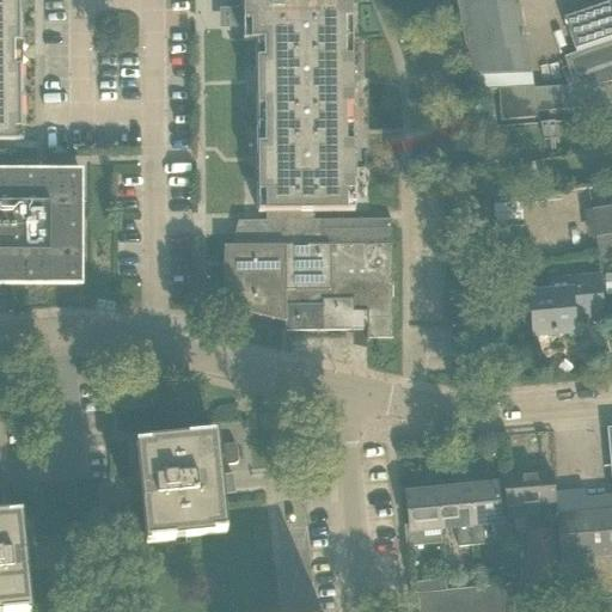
[(0,0),(0,141),(14,142),(14,129),(20,129),(20,60),(20,48),(19,0),(242,0),(243,11),(236,11),(231,11),(231,10),(228,10),(228,26),(231,26),(231,25),(236,25),(243,25),(243,42),(256,42),(256,80),(256,85),(257,127),(257,166),(257,213),(265,213),(313,213),(354,213),(354,212),(352,0),(0,0)]
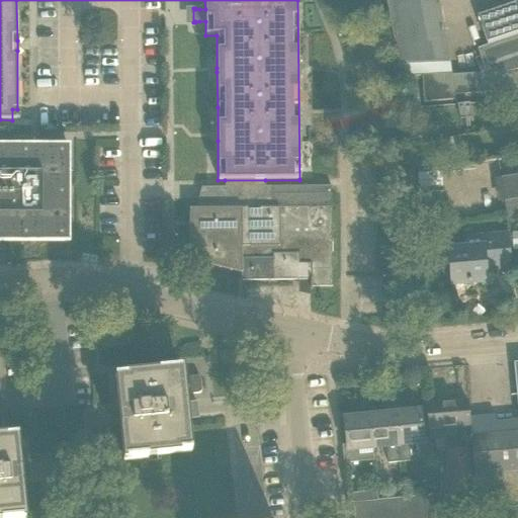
[(427,78),(451,77),(437,0),(384,0),(400,77),(426,76),(427,78)]
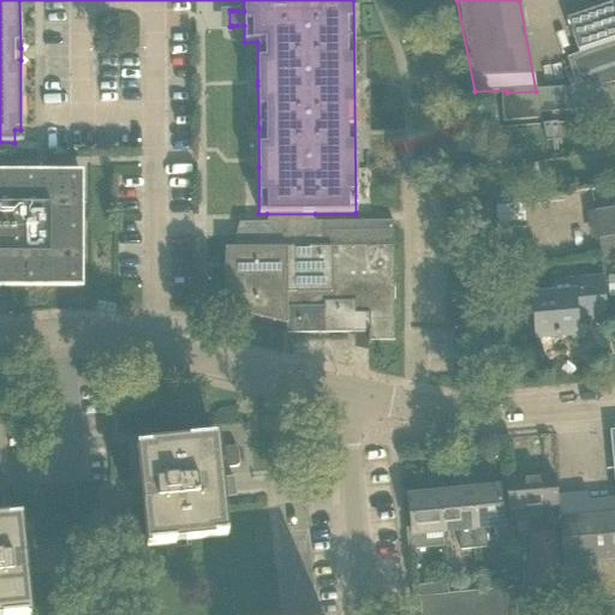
[(608,85),(614,82),(614,0),(611,0),(566,17),(579,55),(567,60),(577,89),(608,85)]
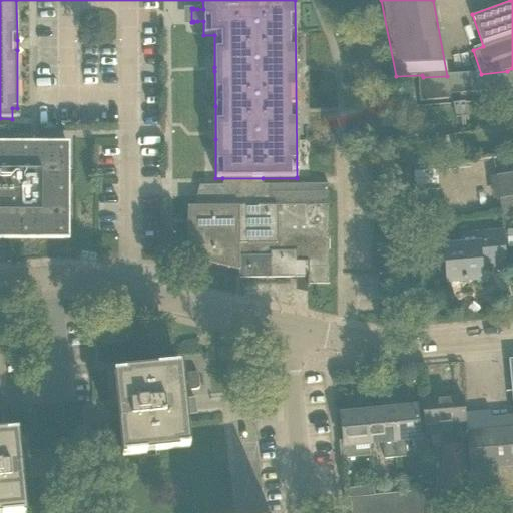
[(512,86),(509,87),(507,71),(481,74),(476,74),(447,76),(423,77),(425,101),(447,99),(447,94),(478,92),(489,91),(490,101),(507,100),(512,99),(512,86)]
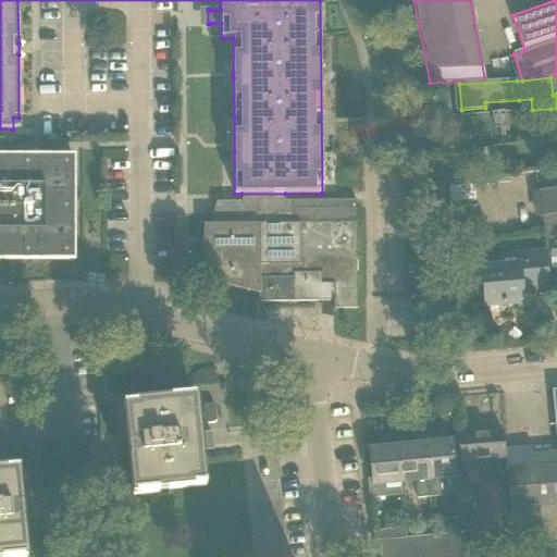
[(75,156),(0,155),(0,260),(75,261),(75,156)]
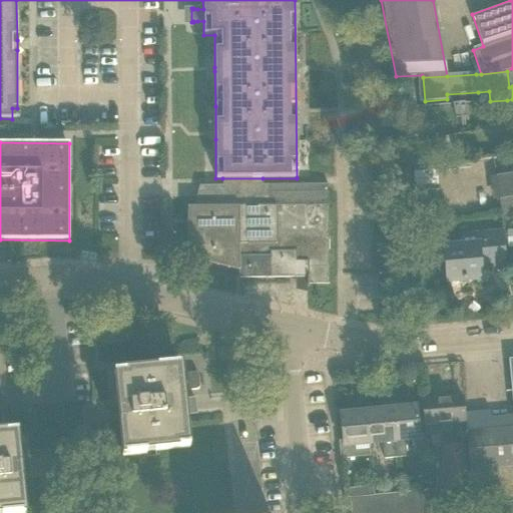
[(415,166),(426,164),(423,143),(412,145),(415,166)]
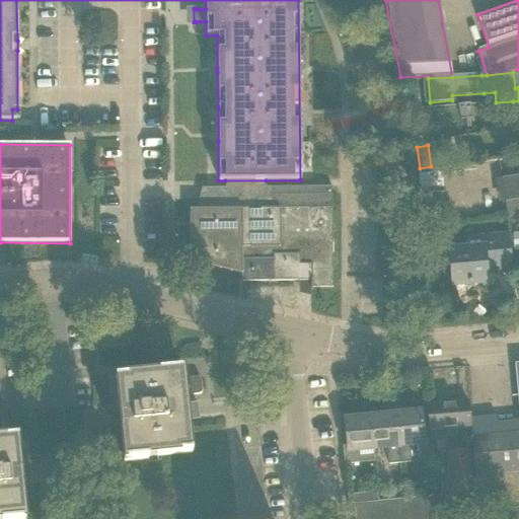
[(518,174),(496,179),(500,202),(505,201),(518,198),(518,174)]
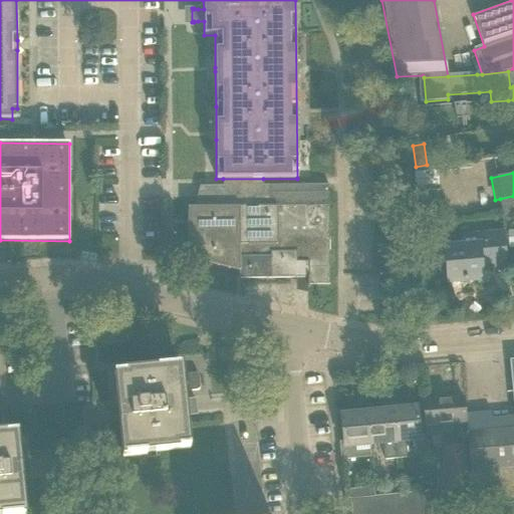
[(328,185),(263,186),(263,179),(223,179),(223,186),(199,186),(195,207),(187,208),(188,260),(239,271),(239,279),(296,278),(296,269),(307,268),(307,287),(309,287),(309,285),(329,285),(328,185)]
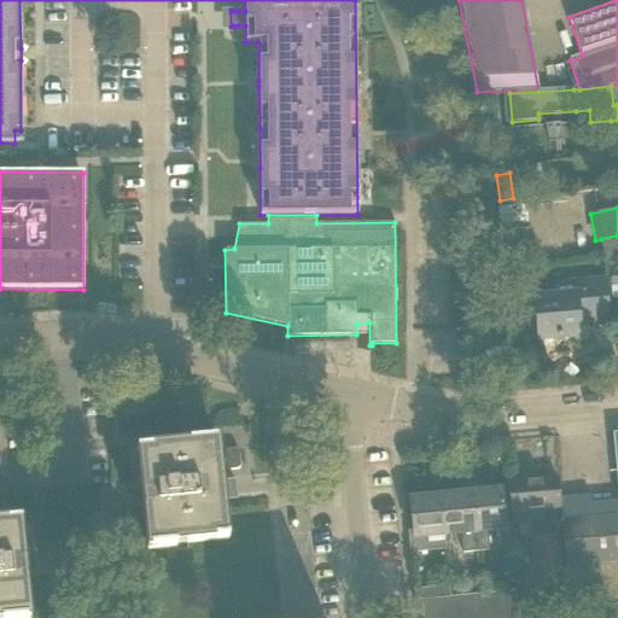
[(617,235),(601,239),(605,261),(617,258),(617,235)]
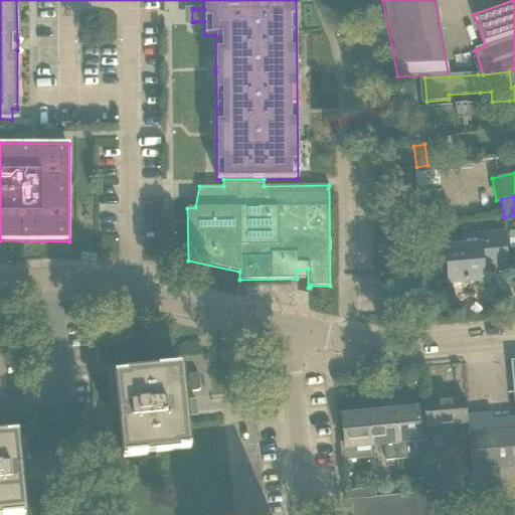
[(508,266),(506,246),(505,231),(459,234),(460,245),(446,246),(449,283),(483,281),(481,262),(493,262),(494,268),(508,266)]
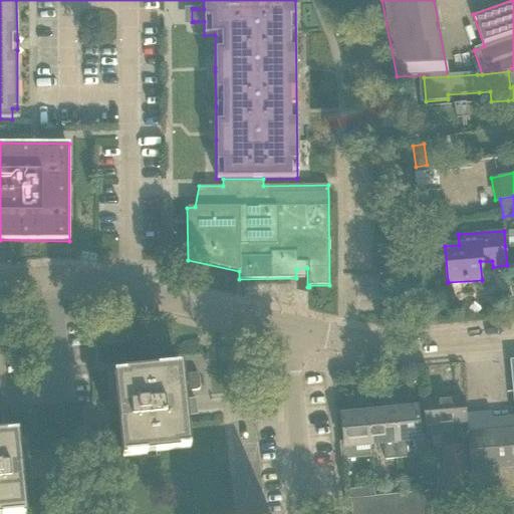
[(158,370),(114,374),(114,376),(115,376),(122,457),(147,455),(147,453),(190,449),(190,447),(189,447),(185,403),(195,402),(194,397),(184,398),(181,366),(158,368),(158,370)]
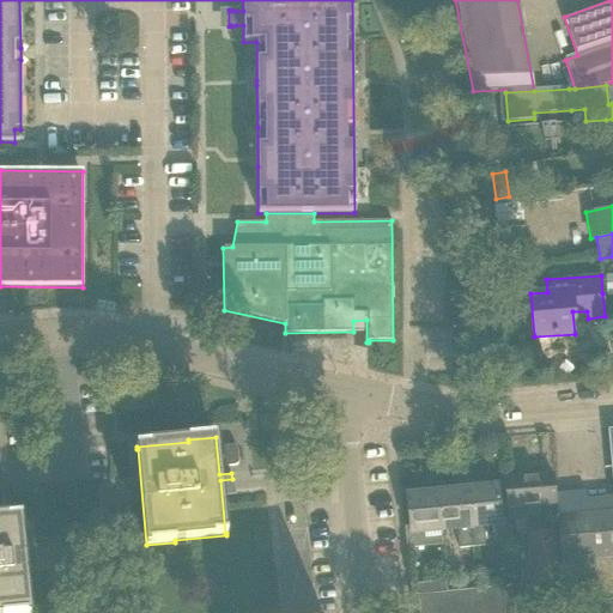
[(234,445),(231,445),(226,447),(229,467),(235,466),(236,466),(237,465),(238,463),(238,462),(238,461),(237,450),(237,449),(236,448),(236,447),(234,445)]
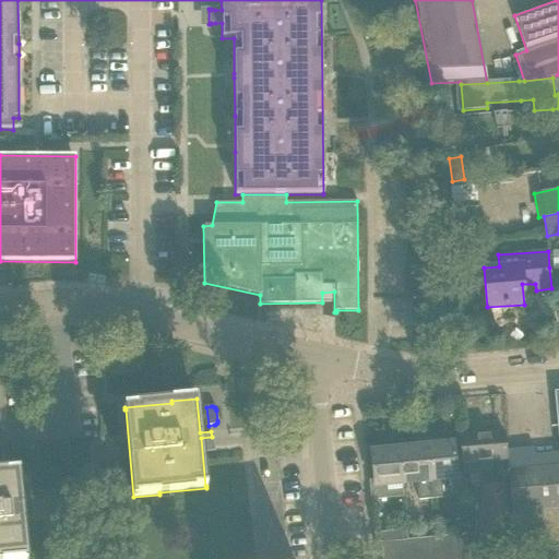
[(507,470),(506,456),(503,433),(460,437),(462,463),(466,463),(467,475),(480,474),(503,472),(507,471),(507,470)]
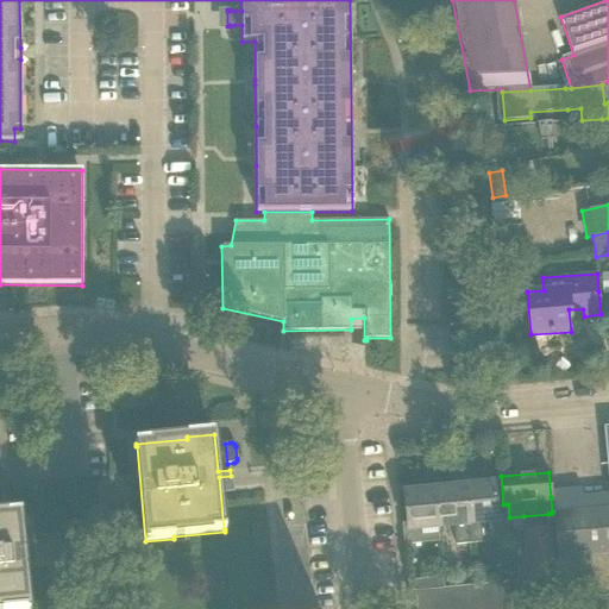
[(498,525),(496,506),(494,482),(464,485),(470,544),(484,542),(482,526),(498,525)]
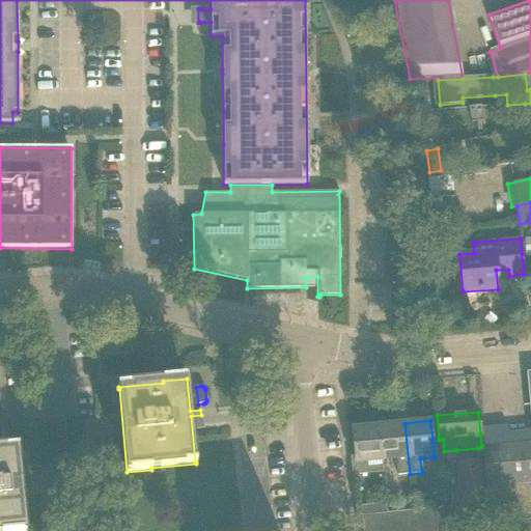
[(397,475),(410,474),(404,423),(379,425),(382,460),(396,459),(397,475)]
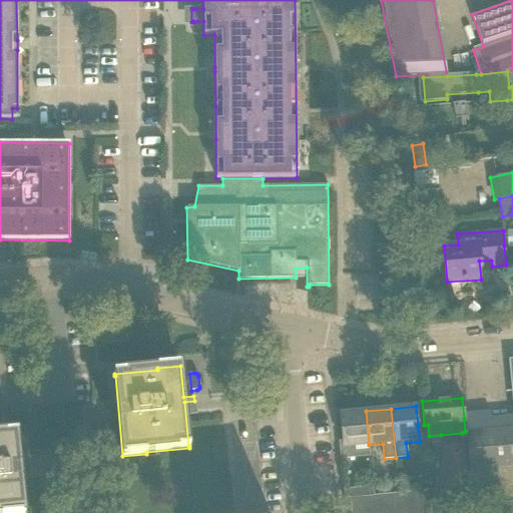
[(356,459),(355,447),(369,445),(366,411),(340,414),(343,442),(339,442),(340,460),(356,459)]
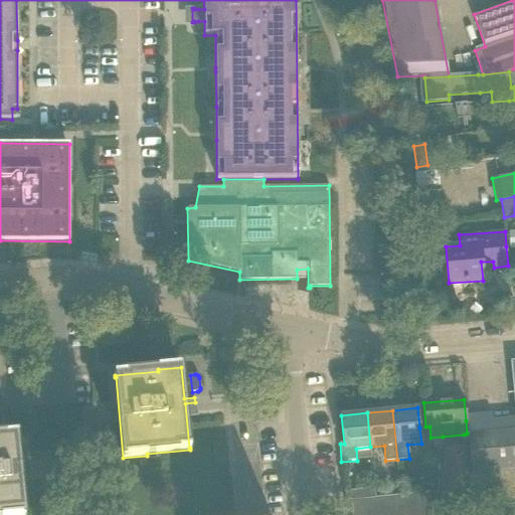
[(494,470),(514,468),(514,428),(467,433),(467,434),(471,473),(472,473),(473,483),(495,481),(494,470)]
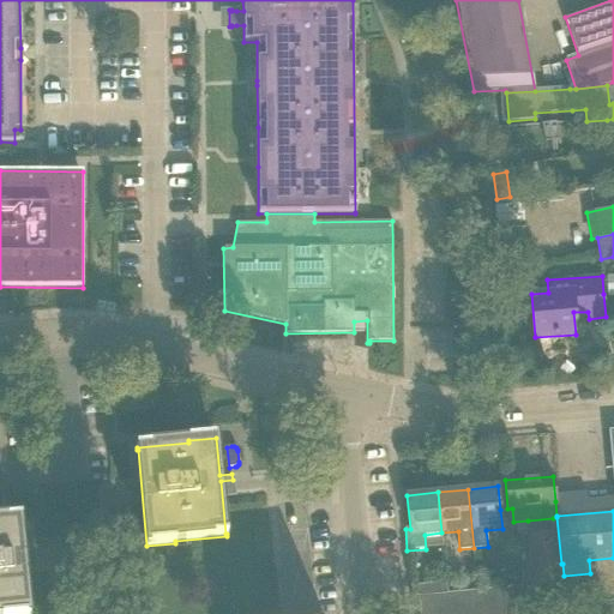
[(0,613),(29,613),(20,519),(22,519),(20,517),(0,519),(0,613)]
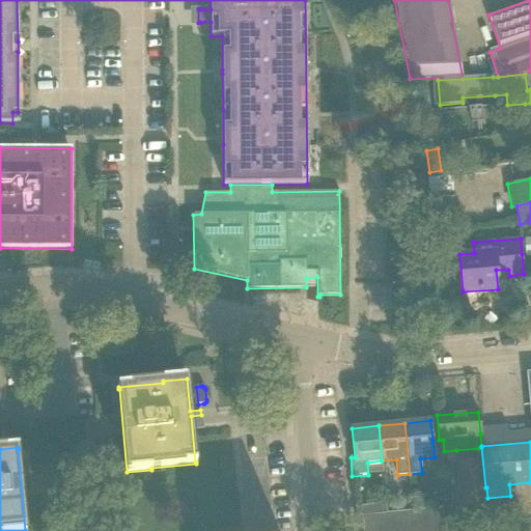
[(481,459),(479,459),(478,448),(456,450),(457,462),(455,462),(459,503),(485,500),(481,459)]
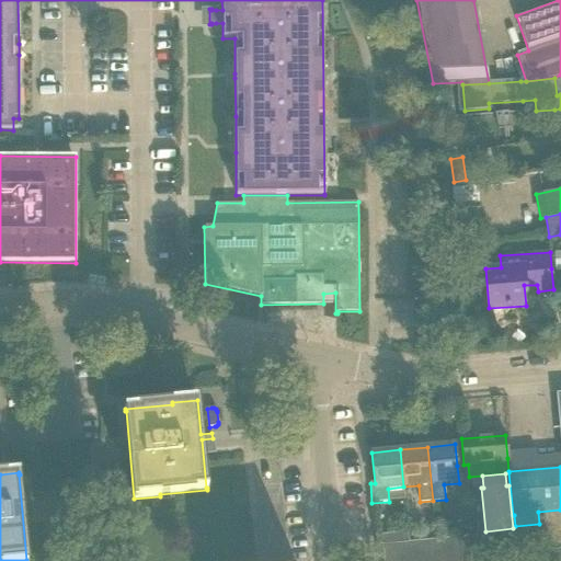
[(409,542),(408,531),(375,536),(376,546),(381,546),(381,545),(397,544),(409,542)]
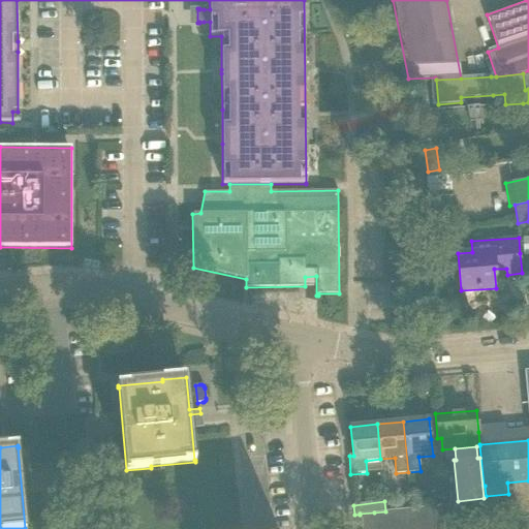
[(430,528),(443,528),(441,505),(429,507),(430,528)]
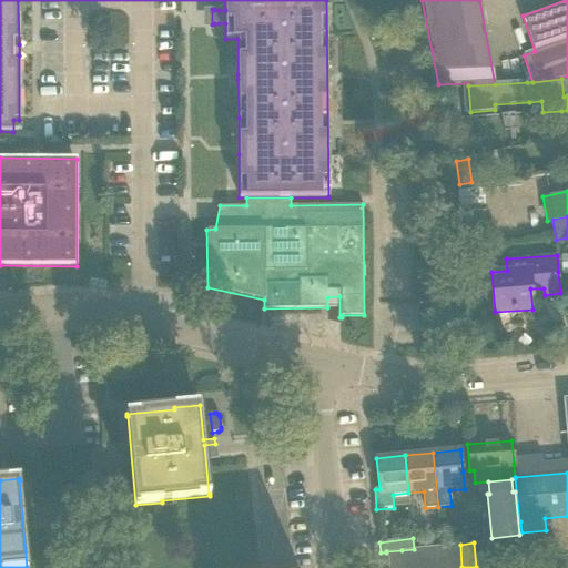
[(449,567),(462,567),(460,545),(447,546),(449,567)]
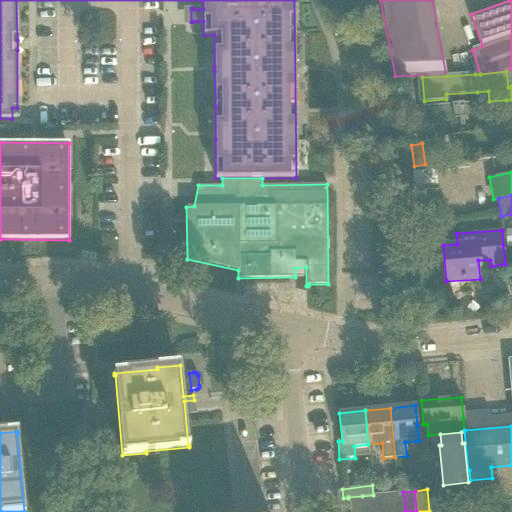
[(386,511),(405,511),(403,492),(385,494),(386,511)]
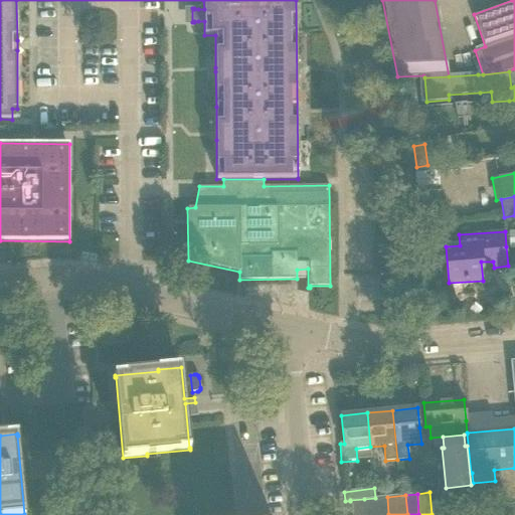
[(376,514),(388,514),(387,497),(375,498),(376,514)]
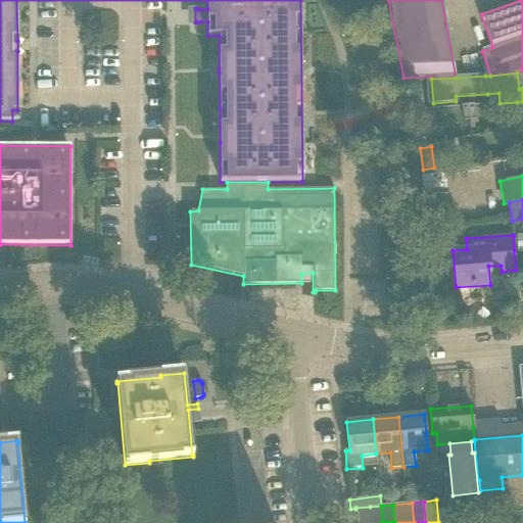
[(371,522),(382,522),(381,506),(370,507),(371,522)]
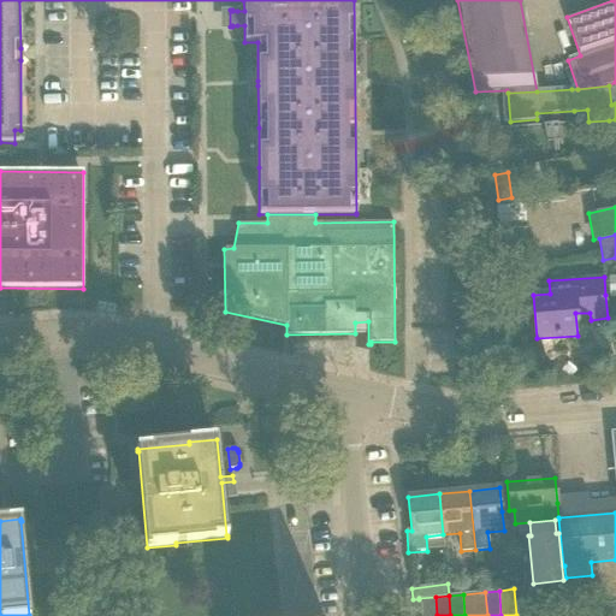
[(420,615),(437,615),(436,597),(419,598),(419,599),(420,615)]
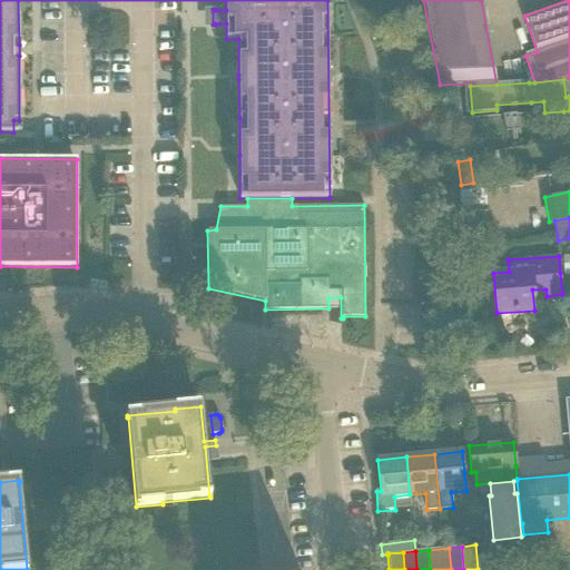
[(510,569),(517,569),(524,569),(523,554),(508,557),(510,569)]
